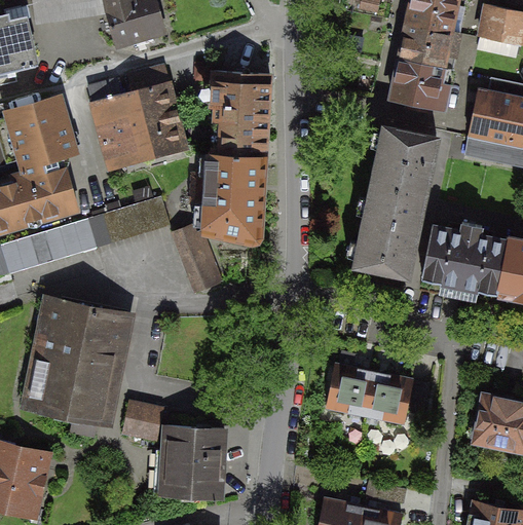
[(32,0),(36,22),(105,10),(101,0),(32,0)]
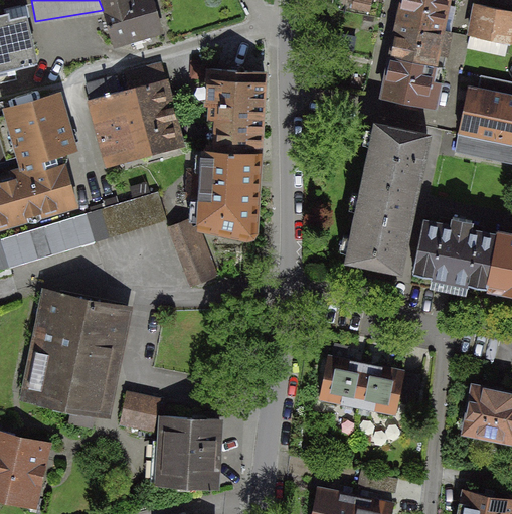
[(99,0),(103,10),(113,44),(160,30),(150,0),(99,0)]
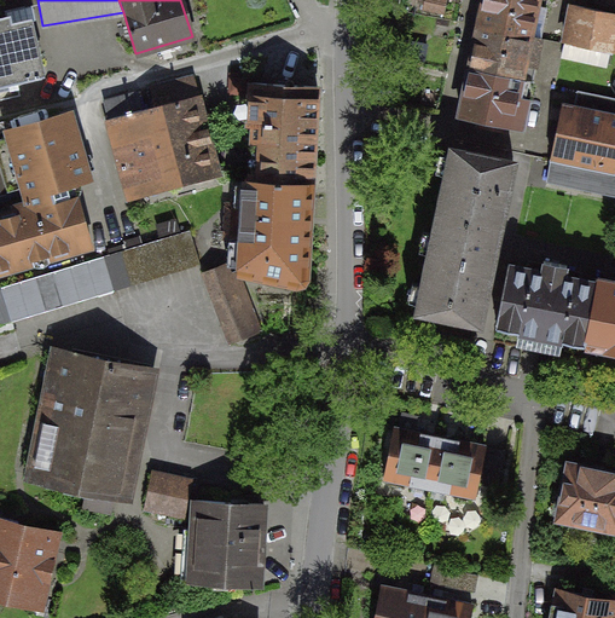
[(482,0),(477,24),(528,35),(535,0),(482,0)]
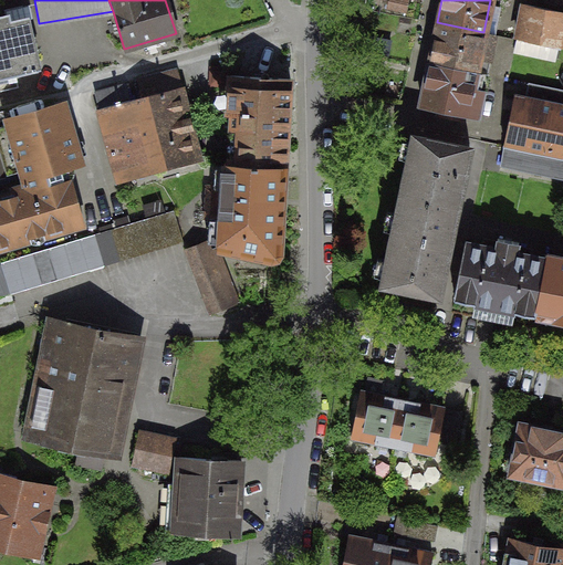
[(559,46),(562,25),(562,12),(522,4),(515,38),(559,46)]
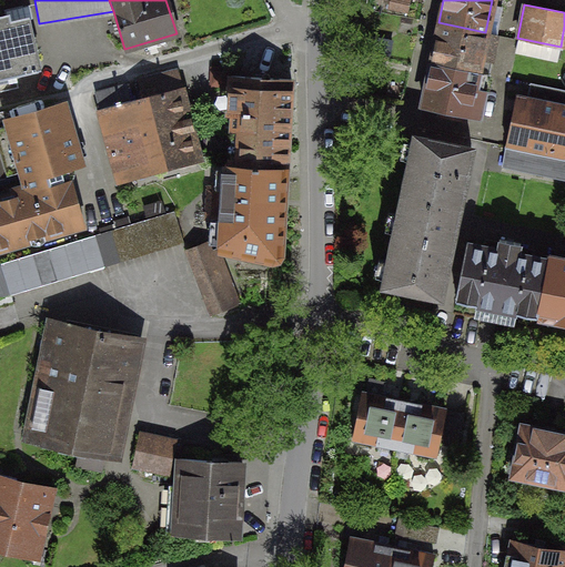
[(0,79),(38,71),(26,19),(8,22),(7,16),(0,17),(0,79)]
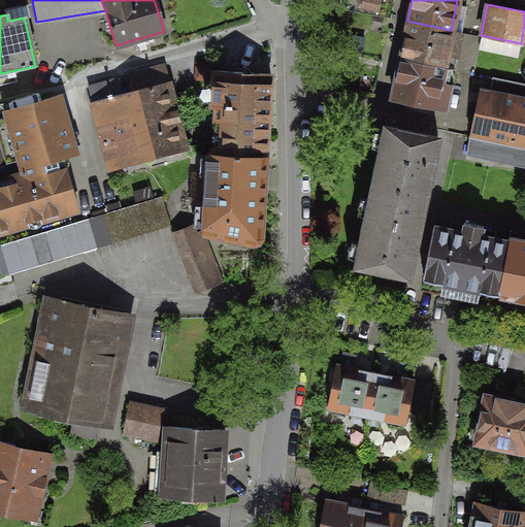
[(407,21),(400,58),(444,66),(451,30),(407,21)]
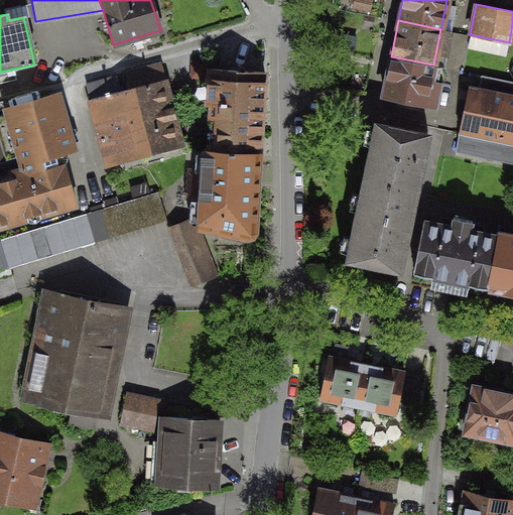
[(391,56),(382,96),(425,104),(433,65),(391,56)]
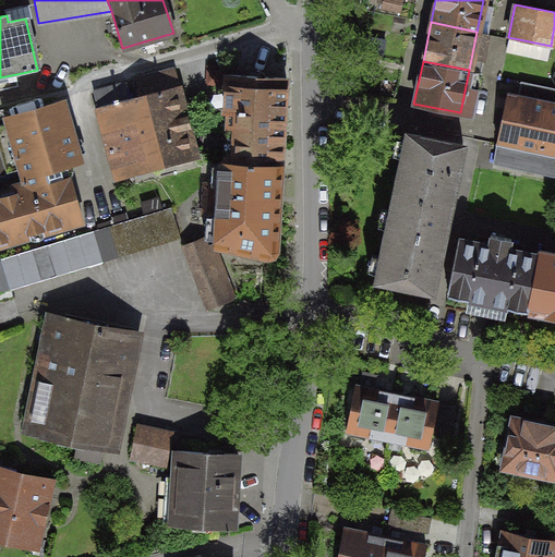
[(133,77),(139,97),(178,86),(172,68),(133,77)]
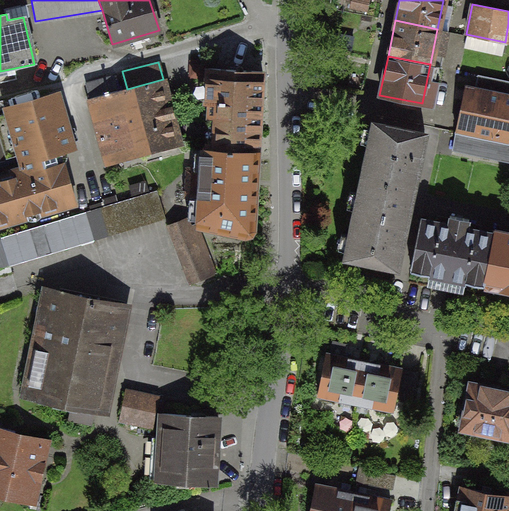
[(256,150),(261,72),(206,69),(204,102),(210,103),(207,147),(256,150)]
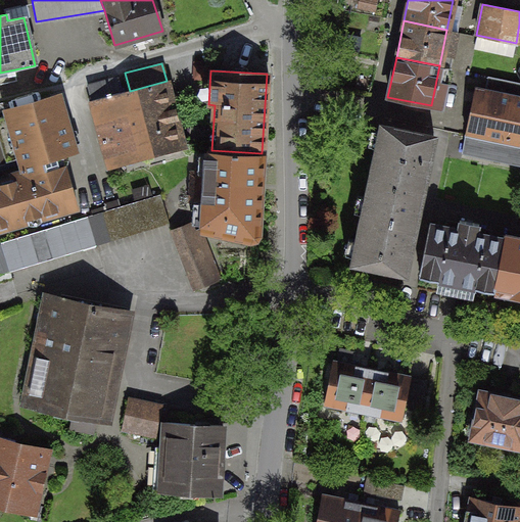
[(484,89),(519,95),(519,83),(486,76),(484,89)]
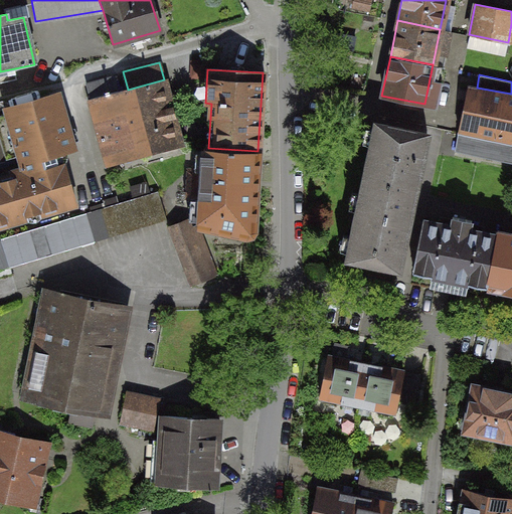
[(116,93),(111,75),(84,82),(90,100),(89,100),(107,166),(141,156),(128,108),(123,109),(119,92),(116,93)]
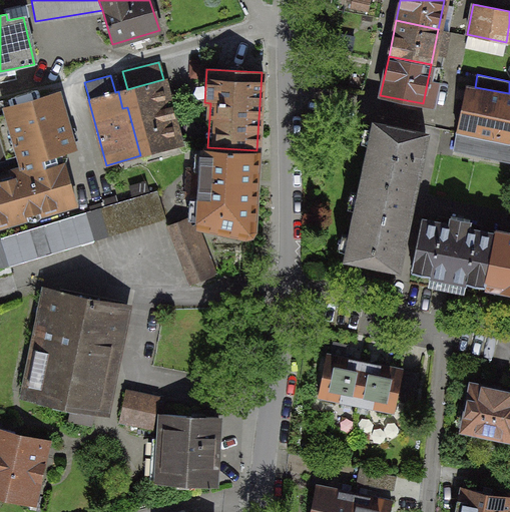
[(163,79),(127,89),(118,91),(122,108),(127,107),(140,155),(180,145),(163,79)]
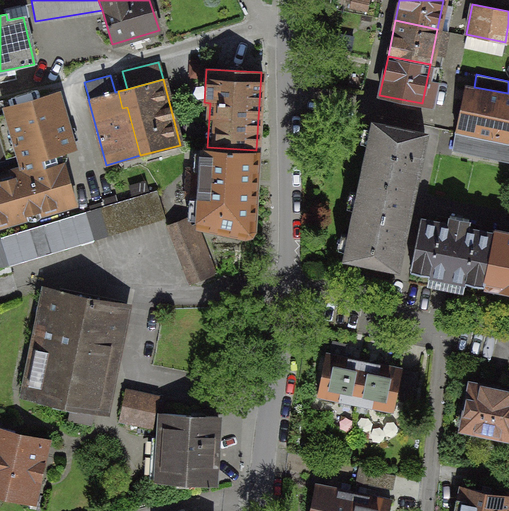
[(508,93),(474,87),(464,85),(454,131),(506,141),(508,128),(508,93)]
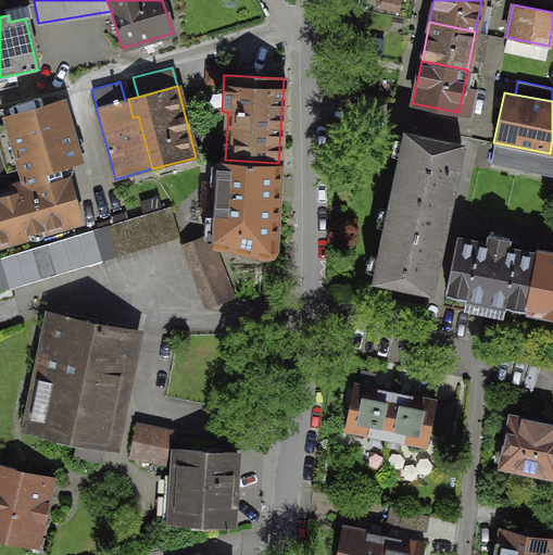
[(60,105),(9,121),(11,130),(23,166),(26,180),(28,187),(67,175),(64,163),(76,159),(60,105)]
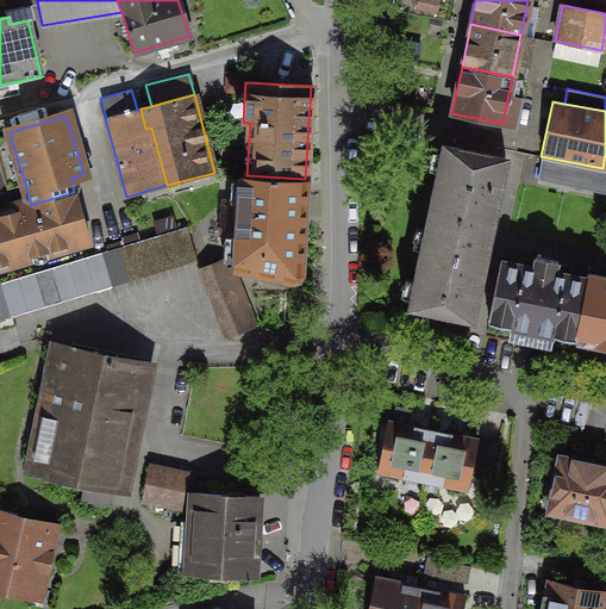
[(12,143),(0,145),(0,169),(6,188),(25,182),(12,143)]
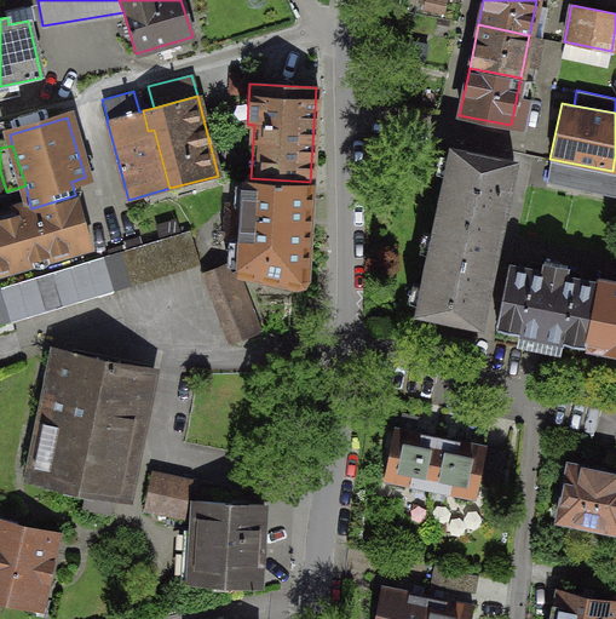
[(511,162),(453,150),(441,204),(500,216),(511,162)]
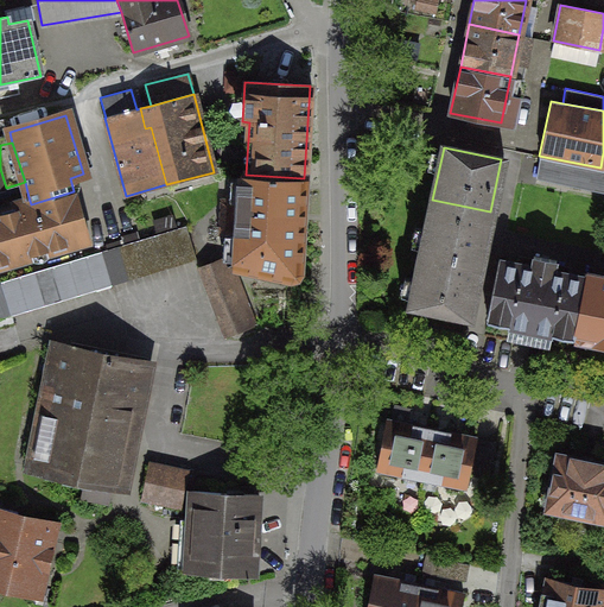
[(603,169),(601,168),(539,156),(535,177),(603,191),(603,190),(603,169)]
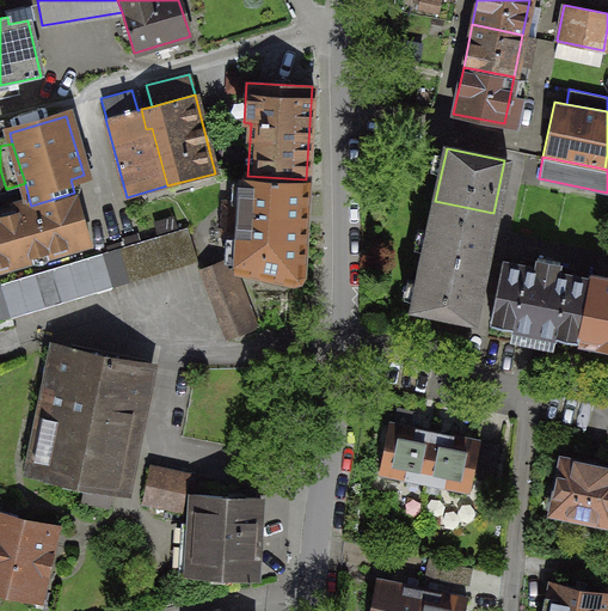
[(301,272),(306,179),(247,176),(240,176),(239,202),(222,202),(220,234),(237,236),(235,268),(292,280),(301,272)]
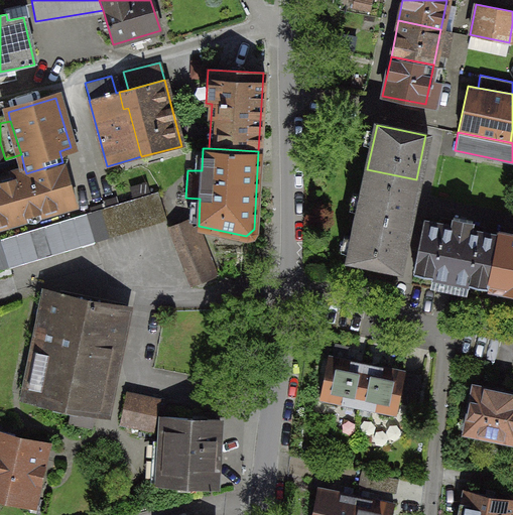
[(71,188),(62,162),(26,173),(24,167),(12,171),(14,176),(0,180),(0,223),(65,205),(60,191),(71,188)]
